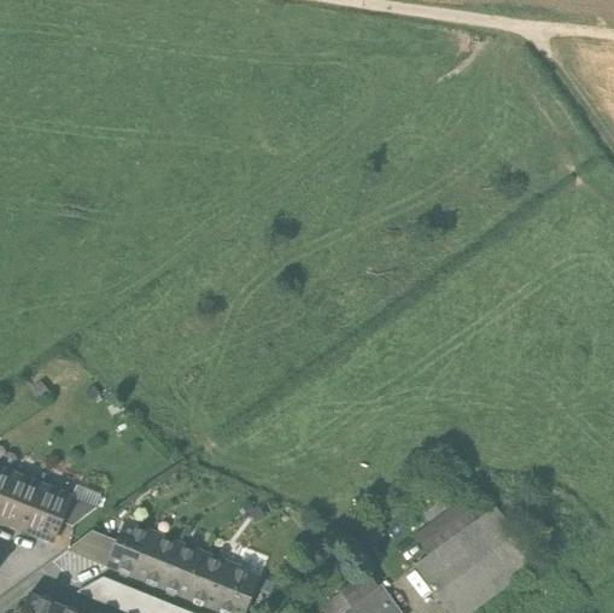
[(29,387),(37,398),(46,392),(39,380),(29,387)]
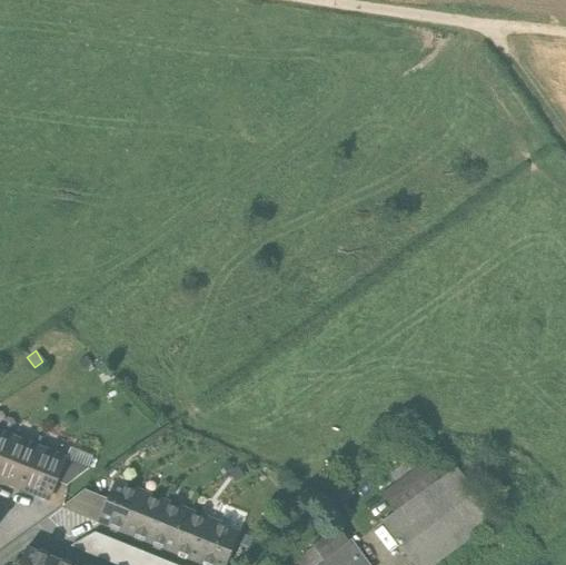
[(76,360),(81,368),(89,363),(82,355),(76,360)]
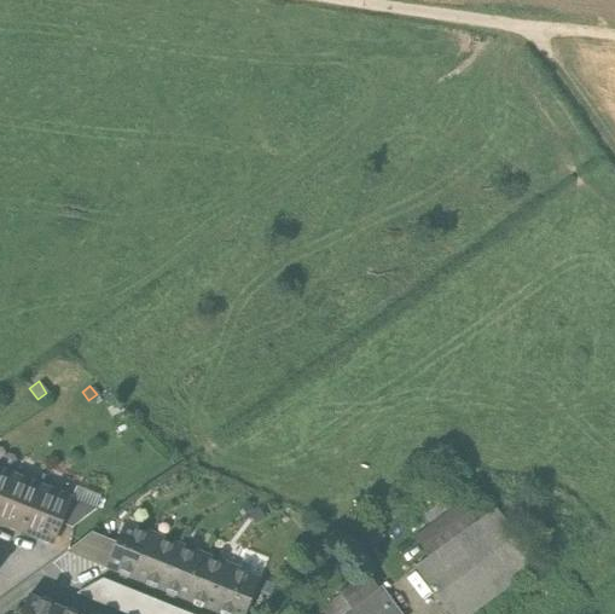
[(105,407),(110,415),(117,411),(112,403),(105,407)]
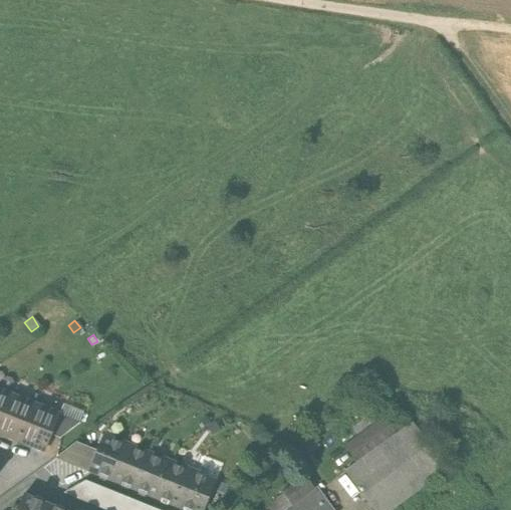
[(30,404),(7,394),(0,412),(0,433),(16,440),(30,404)]
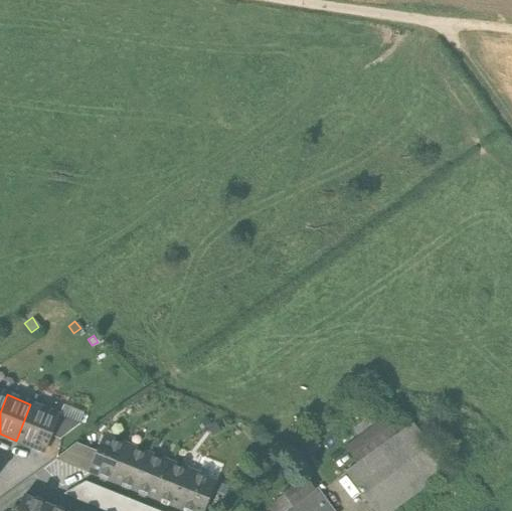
[(53,413),(30,404),(16,441),(39,451),(45,434),(53,413)]
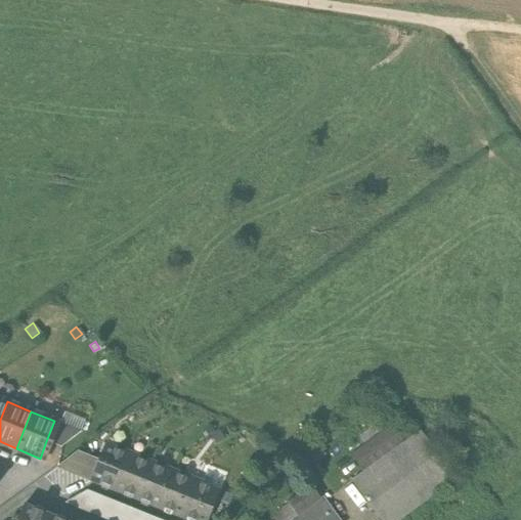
[(46,441),(58,446),(80,431),(54,421),(46,441)]
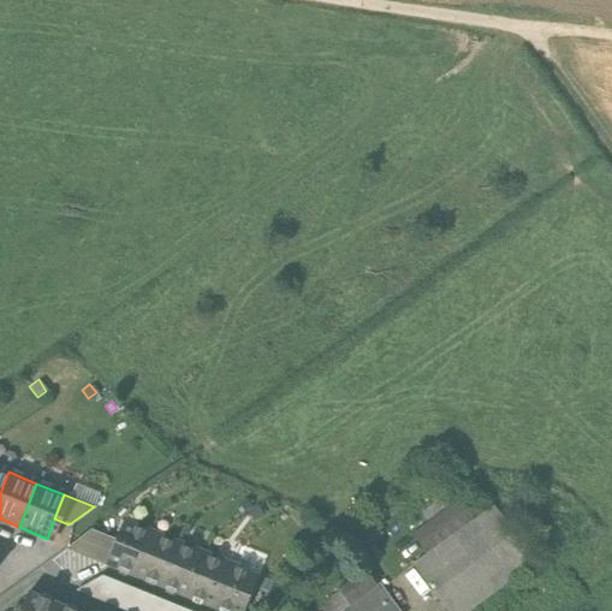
[(220,500),(226,509),(235,504),(230,494),(220,500)]
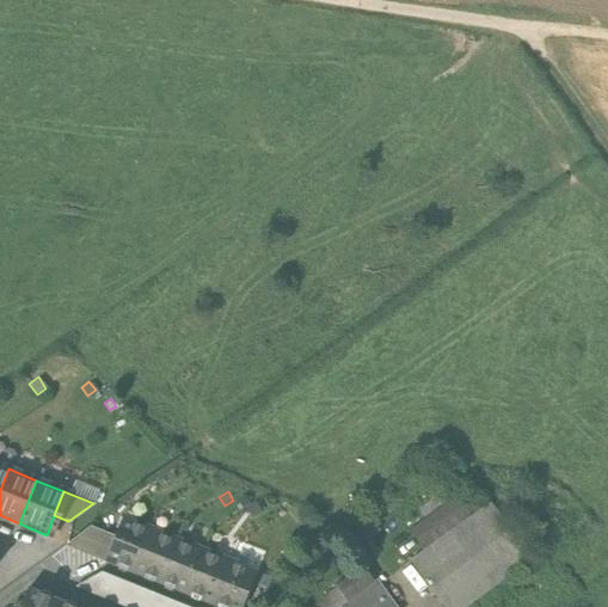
[(407,531),(423,551),(470,517),(455,496),(407,531)]
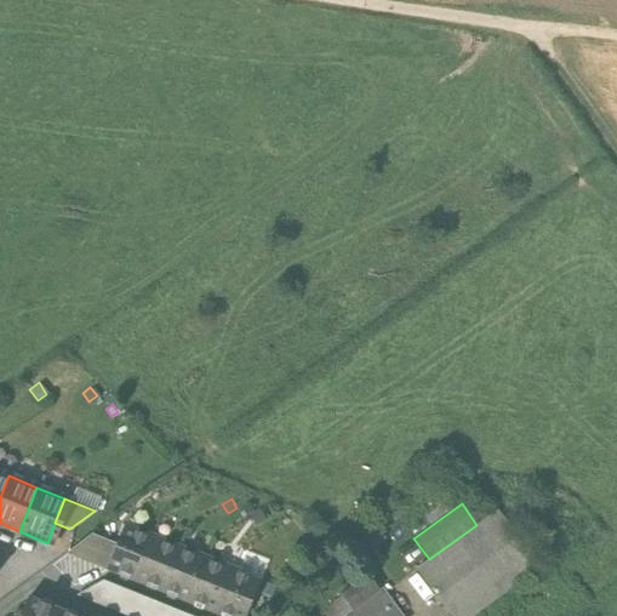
[(249,515),(255,524),(263,518),(257,509),(249,515)]
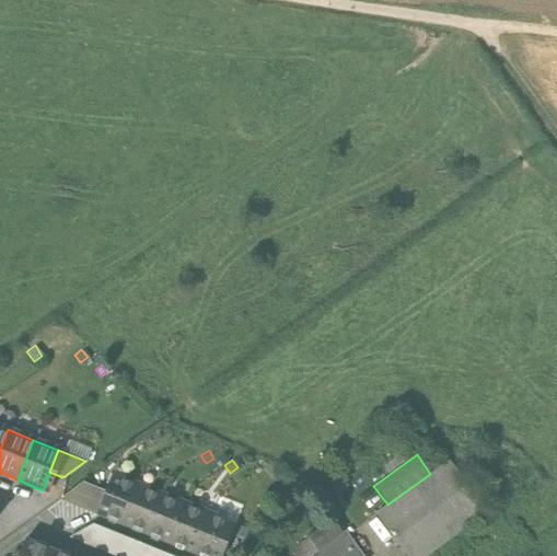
[(375,512),(405,555),(416,555),(479,512),(444,463),(430,474),(387,505),(375,512)]
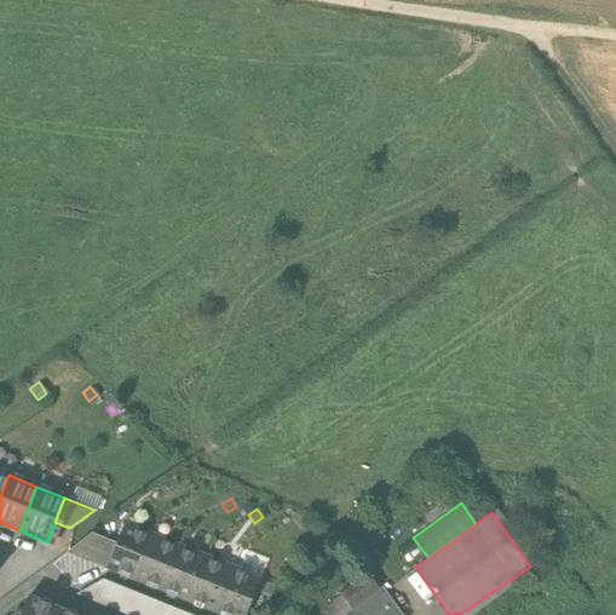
[(105,567),(132,578),(150,534),(124,523),(115,545),(105,567)]
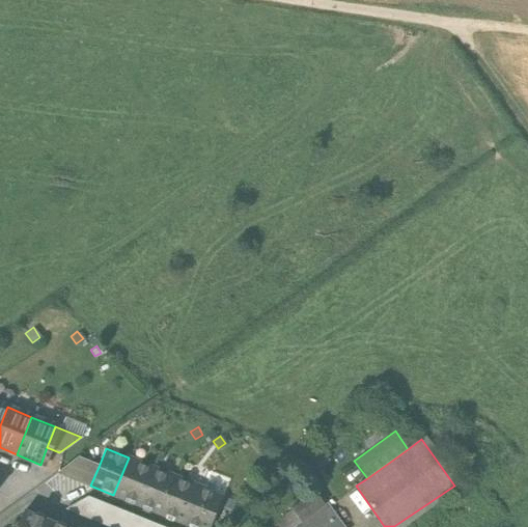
[(454,467),(469,456),(464,448),(449,459),(454,467)]
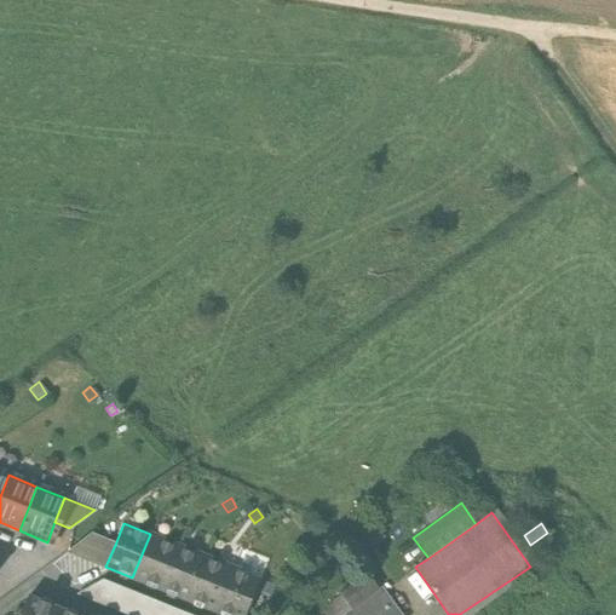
[(64,550),(105,567),(115,545),(88,534),(64,550)]
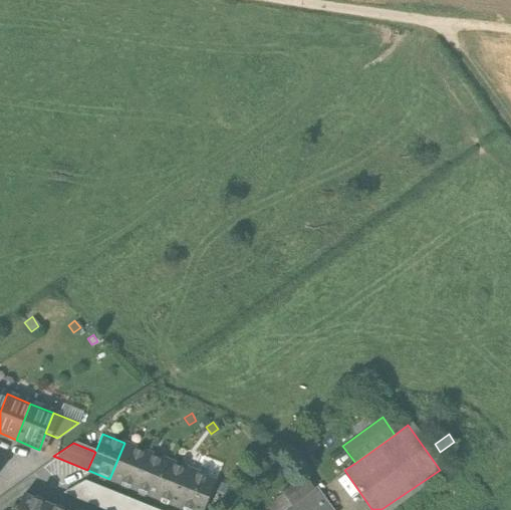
[(109,479),(132,488),(147,452),(124,443),(109,479)]
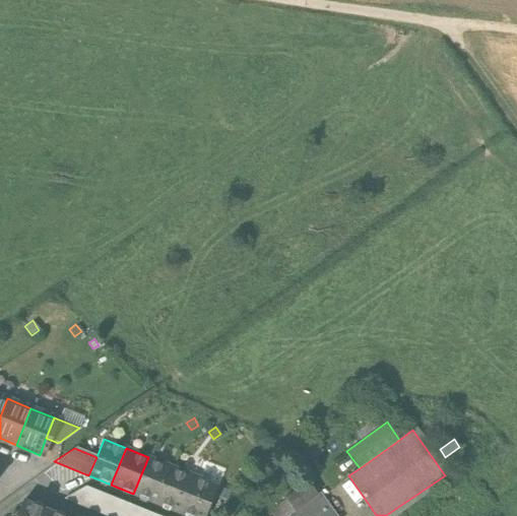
[(133,494),(155,503),(171,466),(148,457),(133,494)]
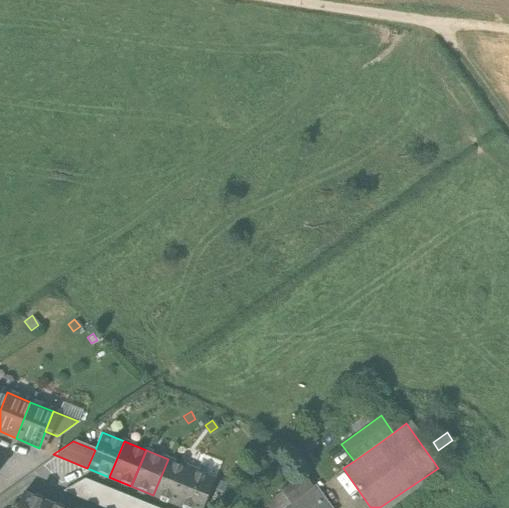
[(153,495),(174,504),(189,468),(168,459),(153,495)]
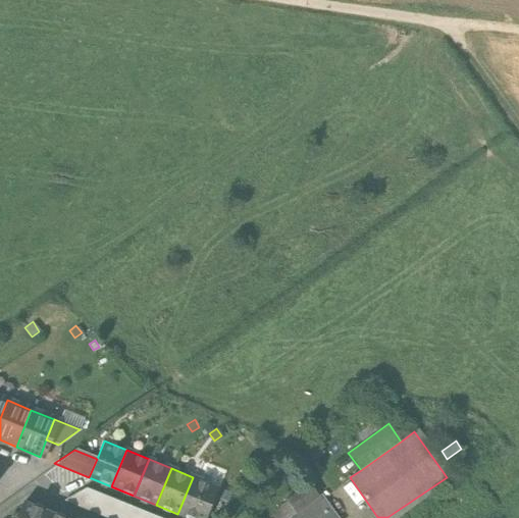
[(202,517),(215,486),(193,477),(177,514),(188,517),(202,517)]
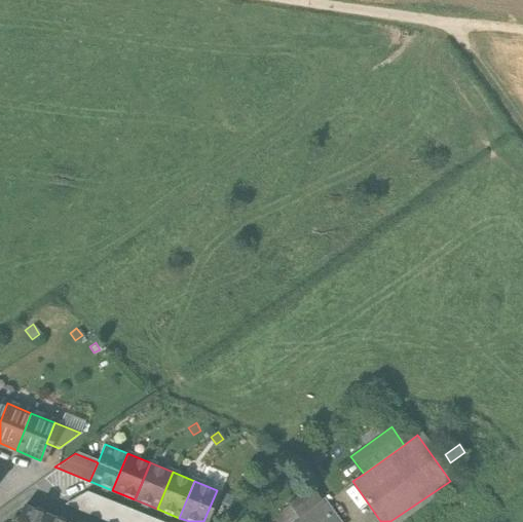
[(265,519),(267,521),(343,521),(324,494),(322,496),(310,481),(300,489),(304,494),(292,504),(290,500),(265,519)]
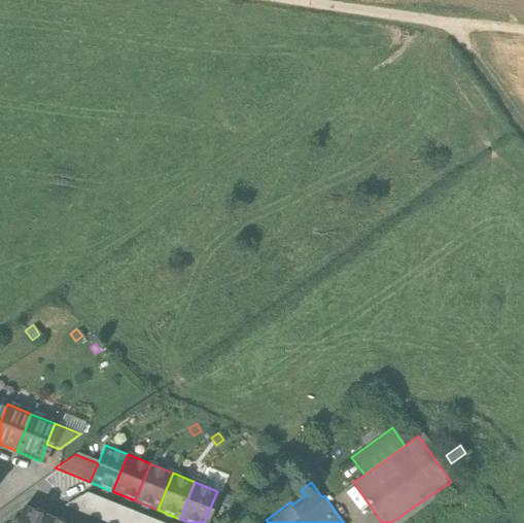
[(162,522),(85,492),(64,504),(108,522),(162,522)]
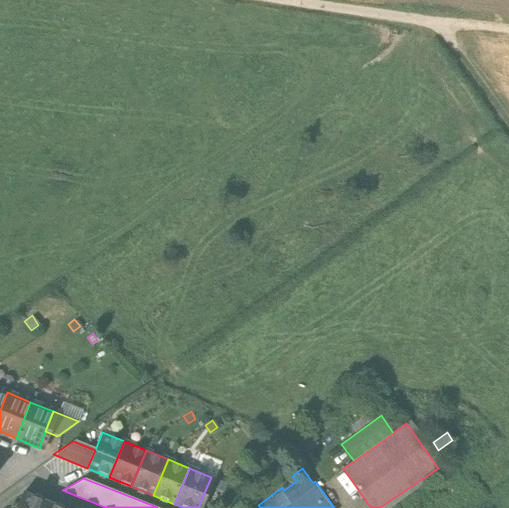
[(14,507),(40,507),(44,498),(22,489),(14,507)]
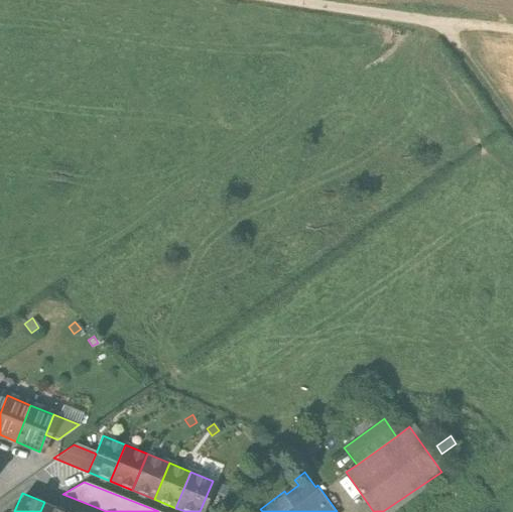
[(66,511),(67,511),(44,502),(40,511),(66,511)]
